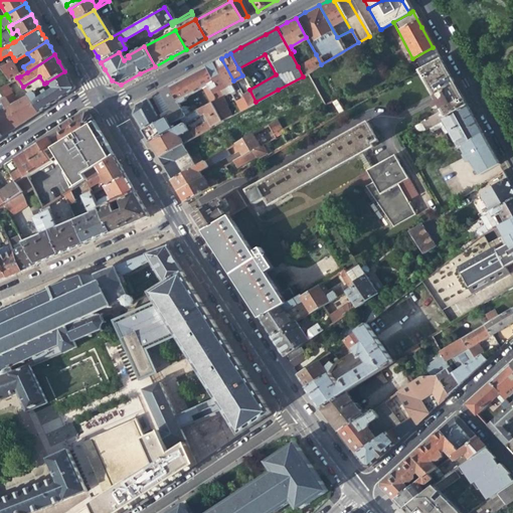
[(316,54),(298,66),(303,76),(304,75),(307,72),(321,64),(316,54)]
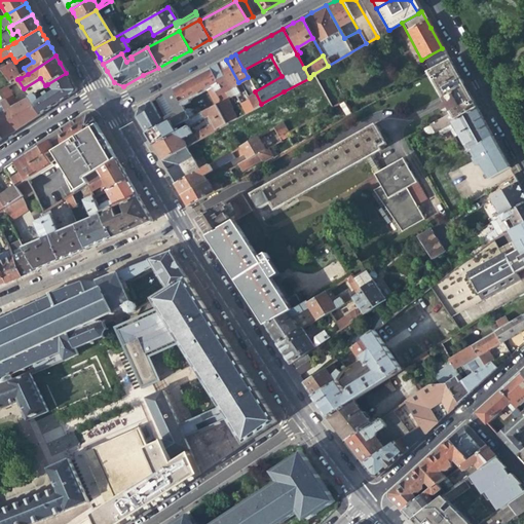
[(229,87),(238,82),(226,60),(222,62),(217,64),(229,87)]
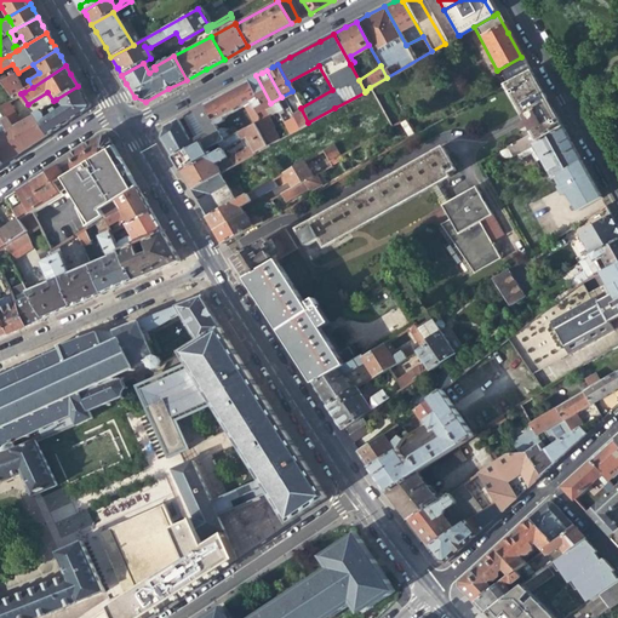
[(527,126),(531,131),(536,141),(560,127),(554,116),(542,95),(534,81),(528,70),(504,84),(510,95),(525,121),(518,125),(521,131),(527,126)]
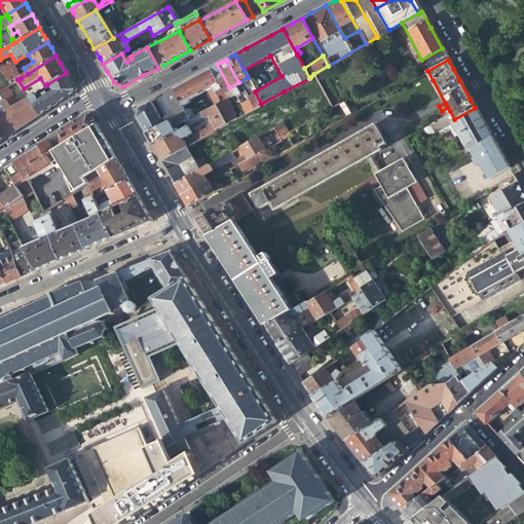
[(11,83),(17,79),(21,78),(10,64),(0,70),(11,83)]
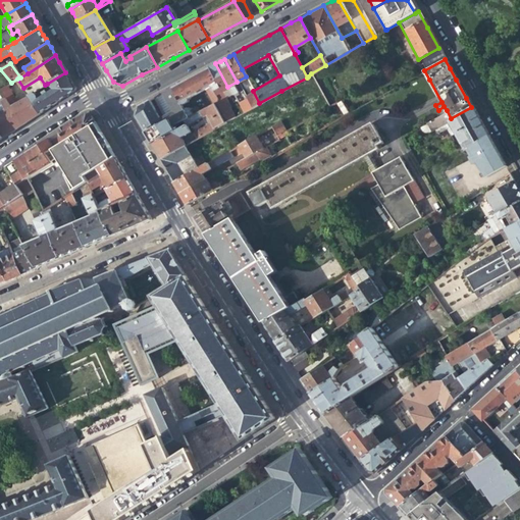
[(230,93),(227,87),(215,63),(211,65),(207,68),(217,87),(211,91),(215,98),(214,101),(212,102),(222,121),(231,116),(226,107),(228,106),(223,97),(230,93)]
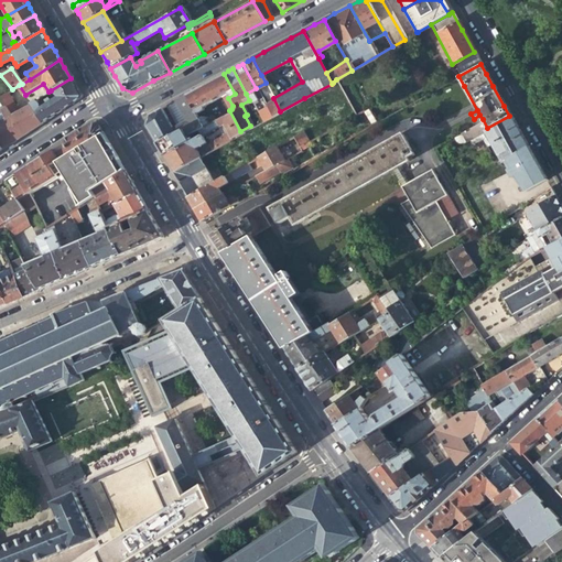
[(225,92),(228,98),(235,94),(224,74),(216,77),(204,84),(184,95),(193,111),(197,110),(201,107),(211,101),(209,99),(213,97),(214,99),(219,97),(218,95),(225,92)]
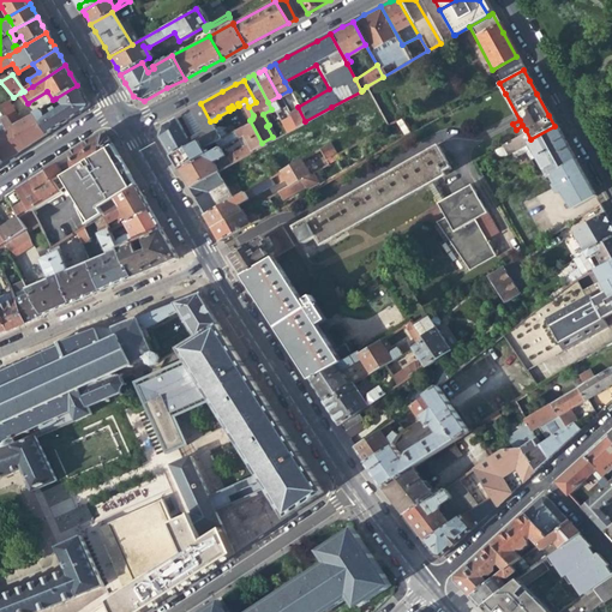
[(29,114),(19,120),(12,125),(18,135),(25,145),(45,133),(63,121),(87,106),(87,103),(85,101),(84,99),(82,94),(77,85),(55,99),(60,106),(43,117),(39,108),(29,114)]
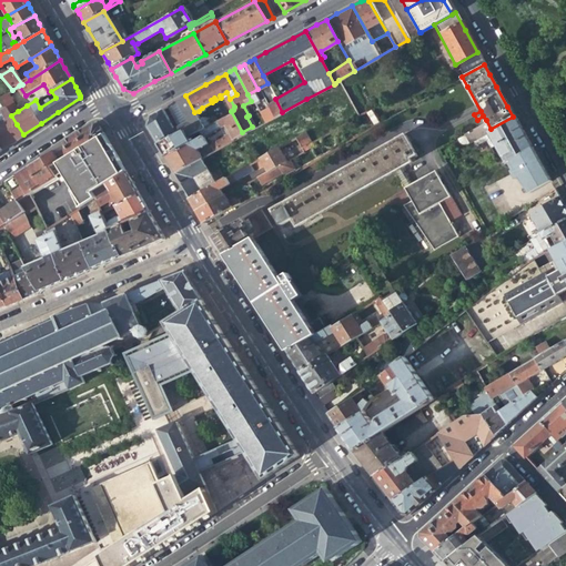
[(0,100),(7,110),(11,115),(18,111),(6,94),(0,98),(0,100)]
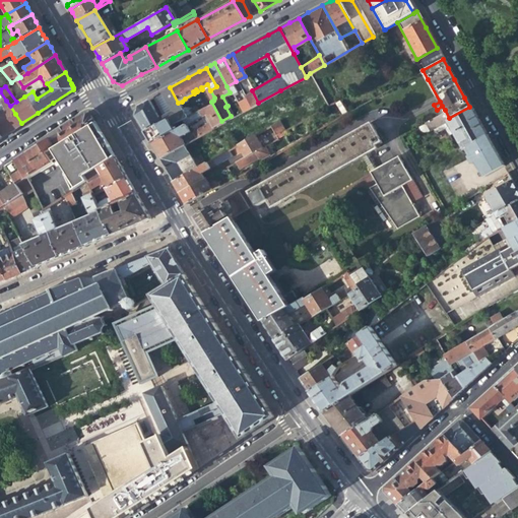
[(178,103),(170,87),(165,90),(160,92),(171,111),(162,116),(164,120),(167,118),(178,114),(183,112),(179,104),(178,103)]
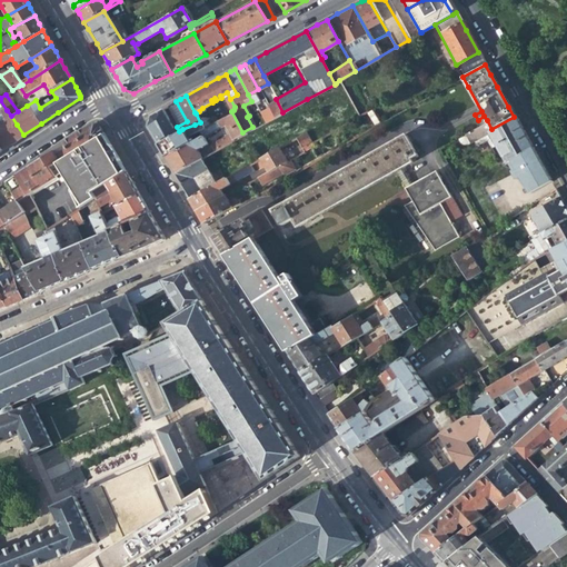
[(266,105),(267,107),(272,117),(282,112),(276,99),(266,105)]
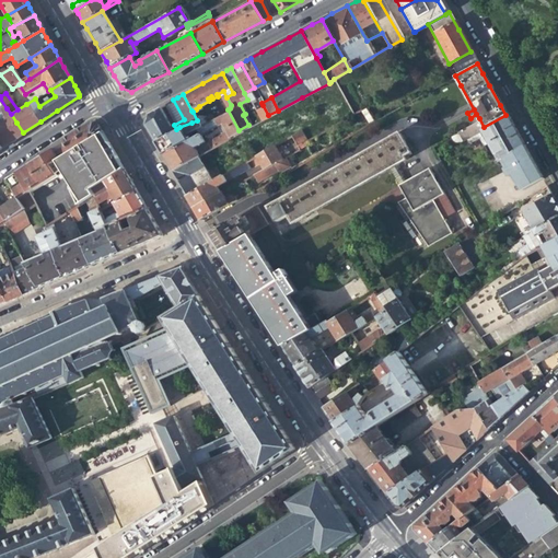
[(184,119),(173,100),(163,105),(174,125),(184,119)]
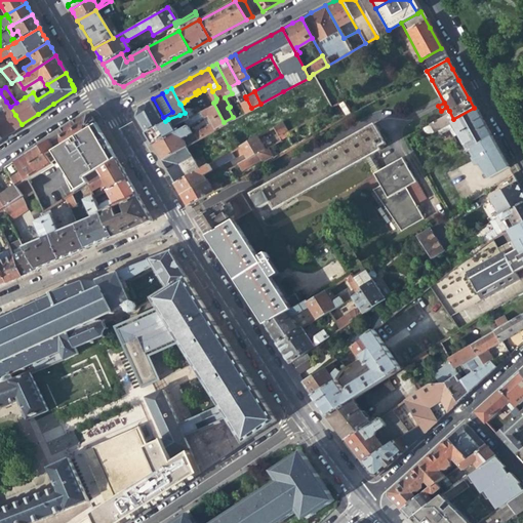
[(237,103),(243,113),(251,108),(246,98),(237,103)]
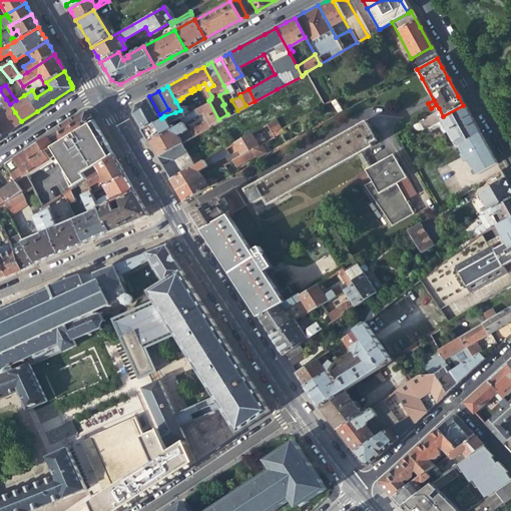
[(155,116),(145,98),(134,104),(131,114),(135,121),(140,129),(161,118),(159,114),(155,116)]
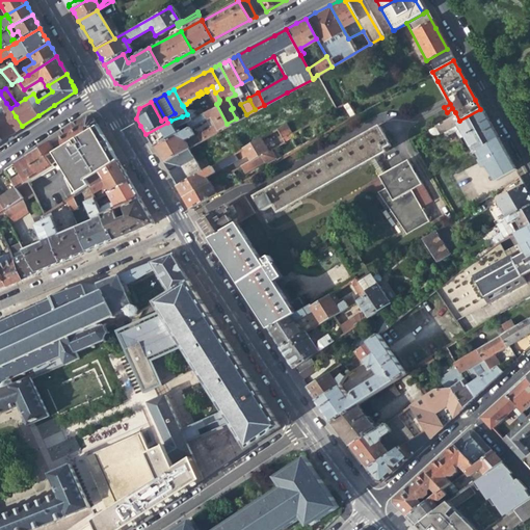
[(0,138),(1,139),(12,132),(22,126),(16,116),(10,108),(6,103),(1,106),(3,110),(0,112),(0,138)]
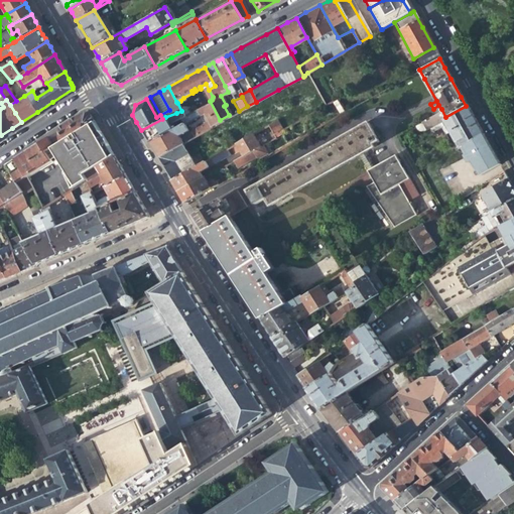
[(190,132),(193,137),(220,120),(210,101),(195,107),(198,113),(203,112),(207,120),(193,129),(190,132)]
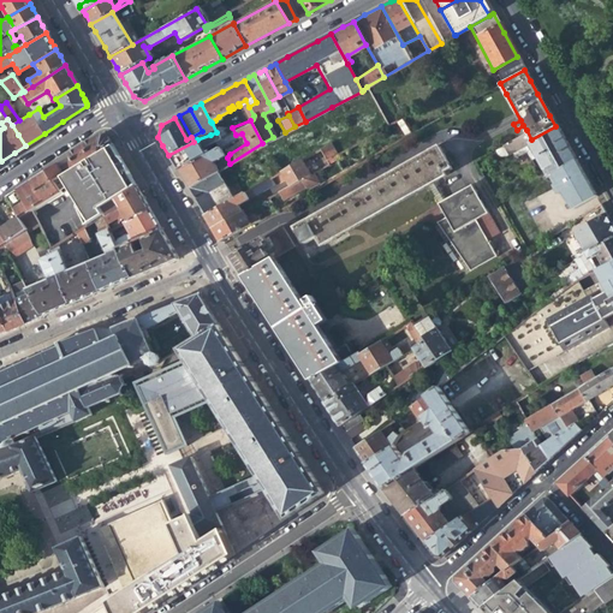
[(546,174),(573,159),(566,146),(559,132),(555,126),(531,140),(527,130),(518,134),(492,148),(494,152),(497,154),(499,154),(505,155),(527,143),(545,174),(546,174)]
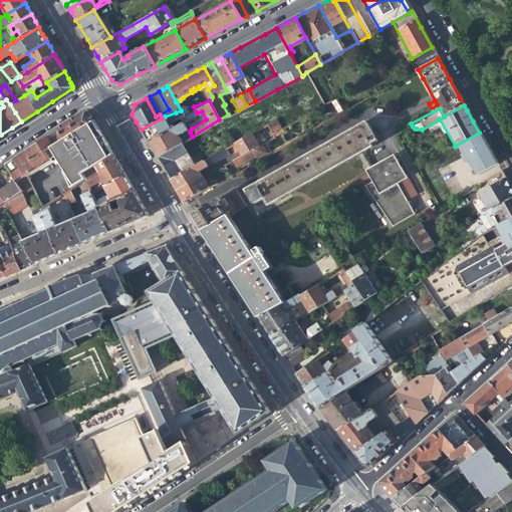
[(181,110),(176,112),(182,121),(197,112),(194,106),(188,108),(181,110)]
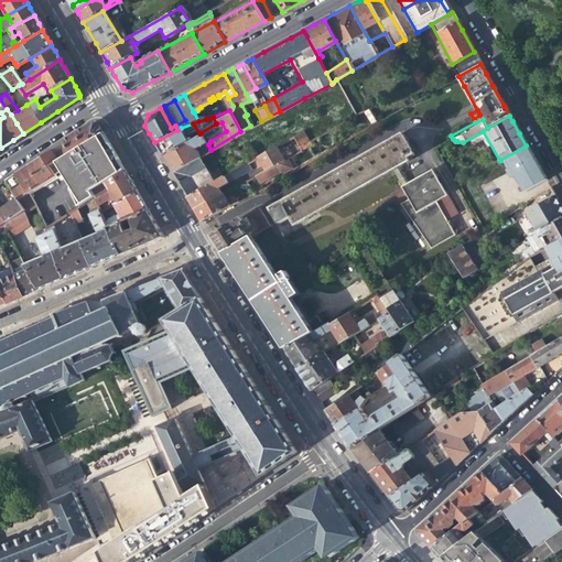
[(62,142),(68,152),(101,131),(98,127),(94,126),(89,125),(62,142)]
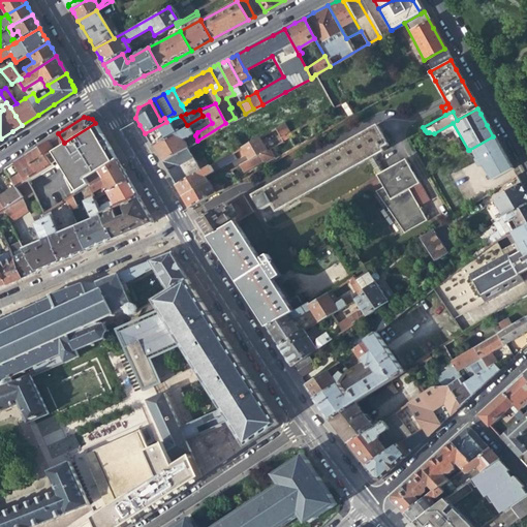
[(176,131),(169,120),(166,122),(145,133),(149,140),(152,146),(176,131)]
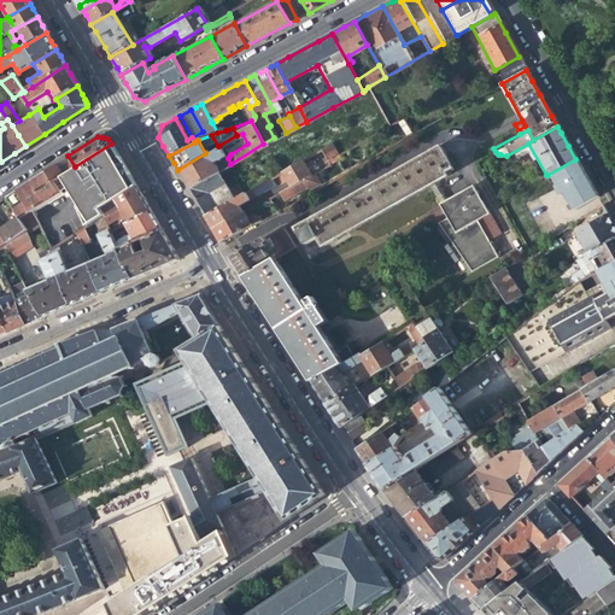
[(327,160),(337,154),(329,142),(320,148),(327,160)]
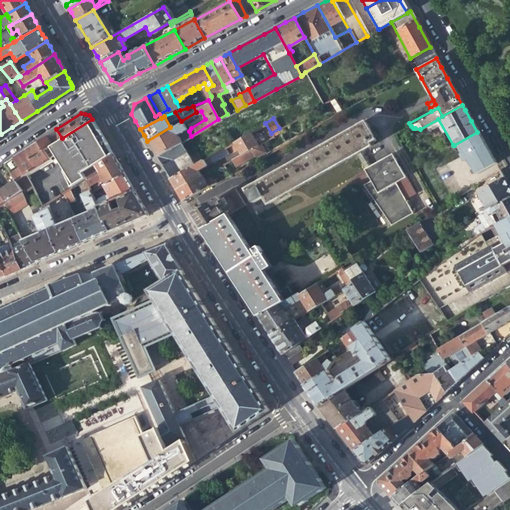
[(62,138),(52,145),(76,185),(83,180),(82,179),(85,177),(82,172),(111,154),(101,137),(92,119),(62,138)]
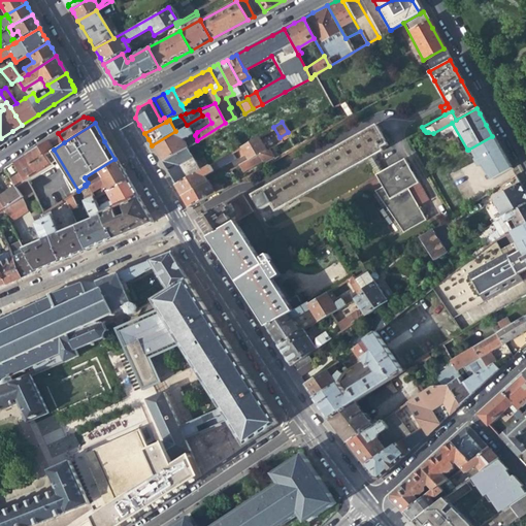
[(191,131),(187,125),(175,131),(152,145),(156,153),(161,161),(186,146),(187,146),(181,137),(191,131)]
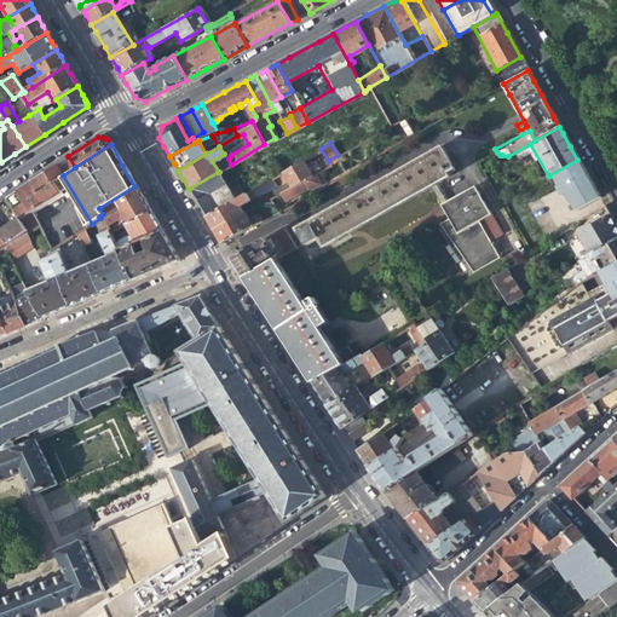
[(440,146),(297,228),(305,243),(318,236),(323,244),(428,185),(433,183),(447,176),(444,172),(451,167),(440,146)]
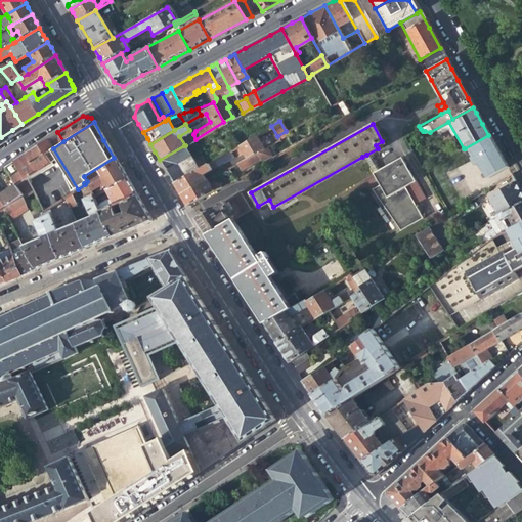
[(47,139),(53,148),(63,141),(57,132),(47,139)]
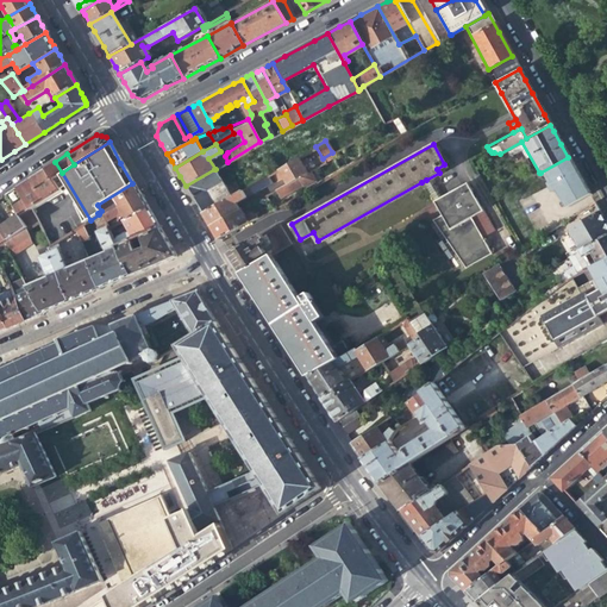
[(305,173),(296,157),(276,169),(285,185),(296,177),(305,173)]
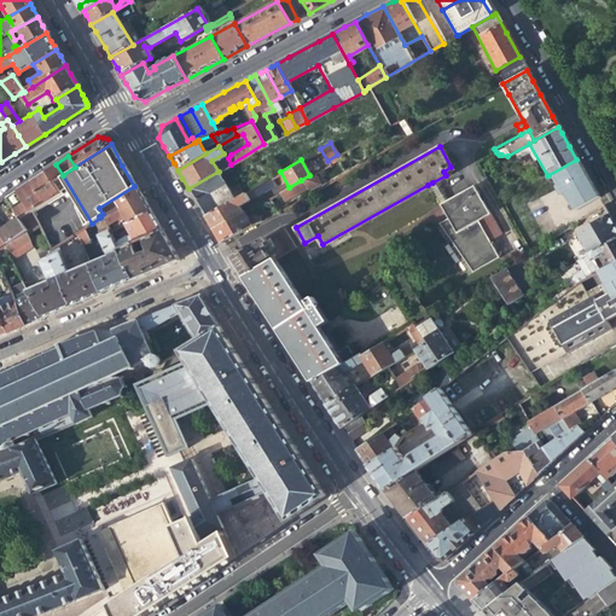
[(574,208),(597,196),(587,179),(576,160),(548,175),(561,195),(565,192),(574,208)]
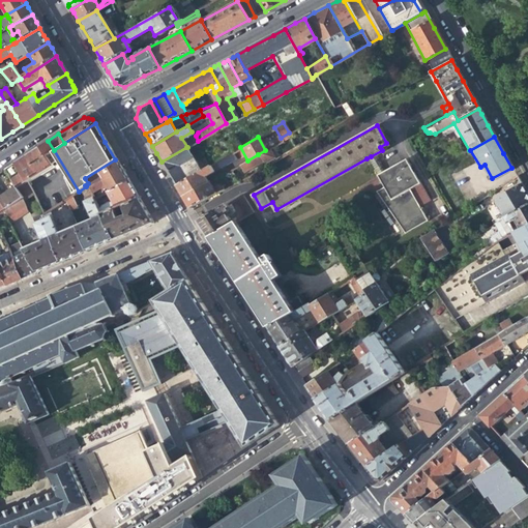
[(54,150),(48,141),(38,147),(44,156),(54,150)]
